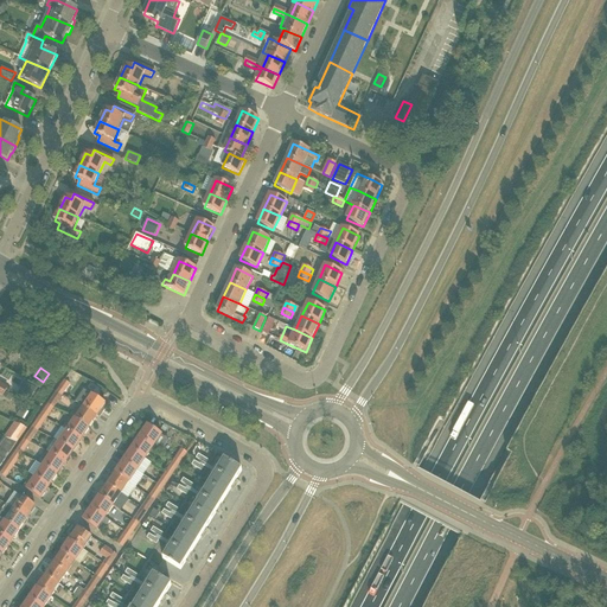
[(64,381),(56,393),(63,396),(71,384),(64,381)]
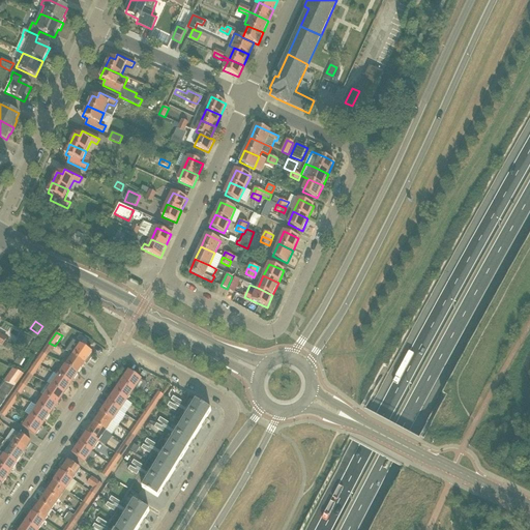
[(26,336),(21,348),(27,350),(32,340),(26,336)]
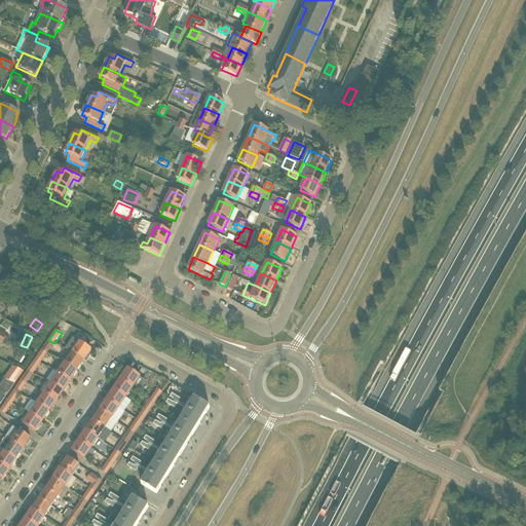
[(48,340),(42,350),(47,353),(54,343),(48,340)]
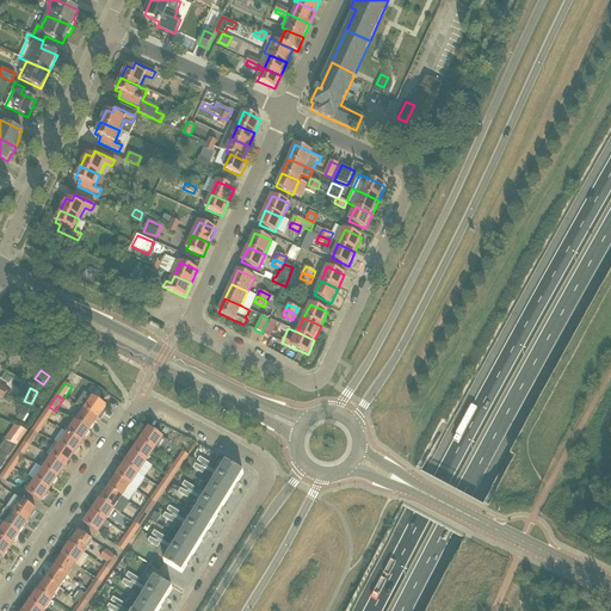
[(92,399),(84,411),(98,420),(102,414),(104,417),(109,409),(106,408),(106,407),(92,399)]
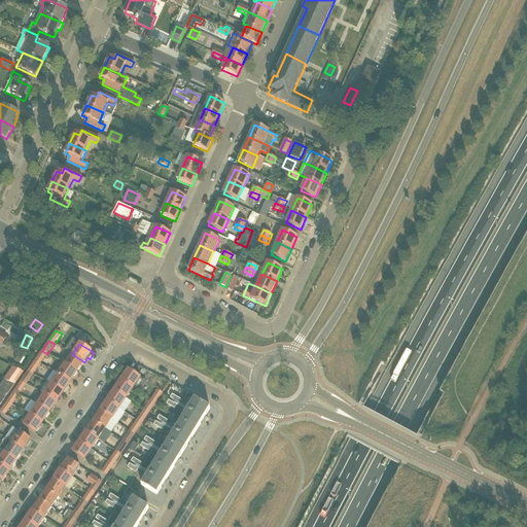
[(47,354),(42,351),(35,361),(40,364),(47,354)]
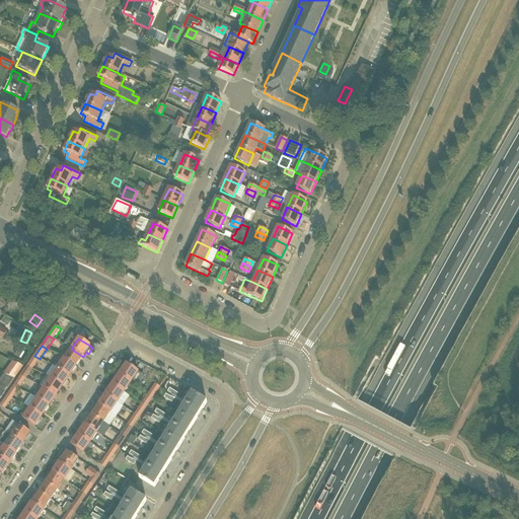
[(71,349),(68,347),(67,346),(61,356),(60,356),(62,357),(76,367),(83,357),(71,349)]
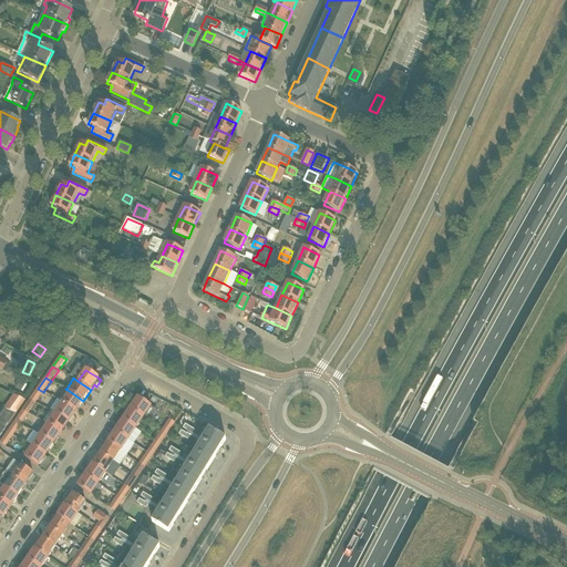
[(21,392),(27,383),(20,380),(16,389),(21,392)]
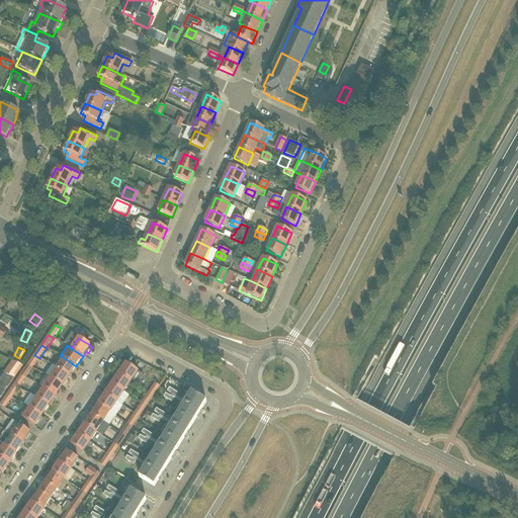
[(34,355),(27,365),(32,368),(39,358),(34,355)]
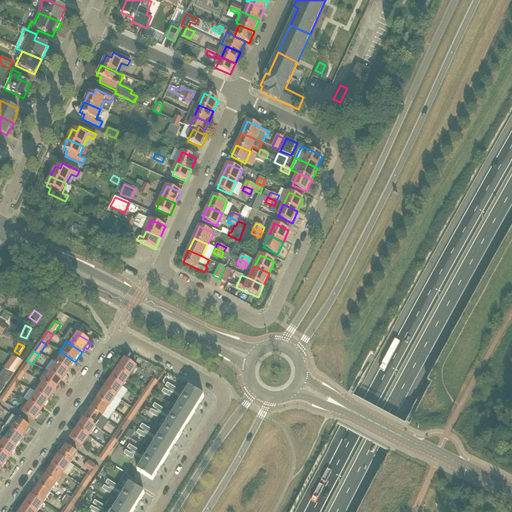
[(59,351),(53,361),(68,371),(75,362),(61,352),(59,351)]
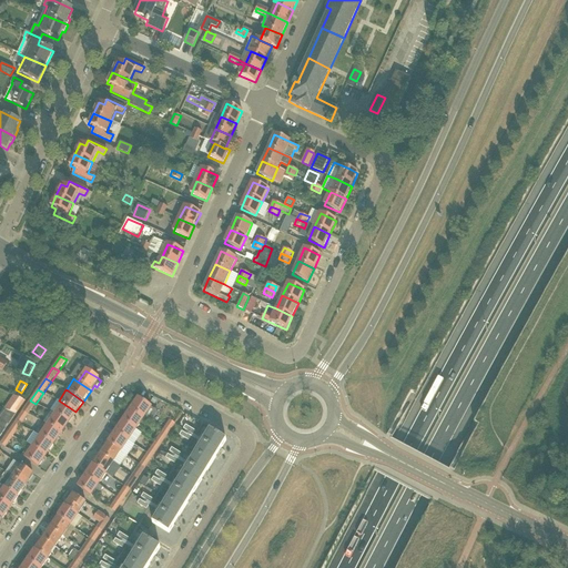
[(143,418),(151,407),(139,398),(131,409),(143,418)]
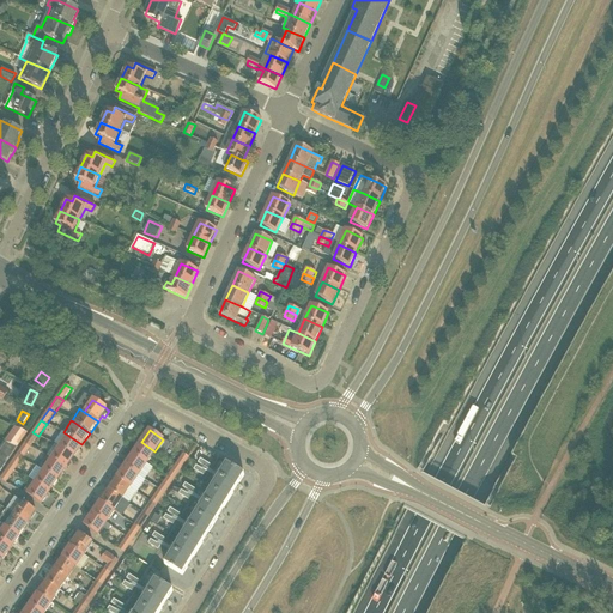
[(32,432),(25,444),(31,448),(38,436),(32,432)]
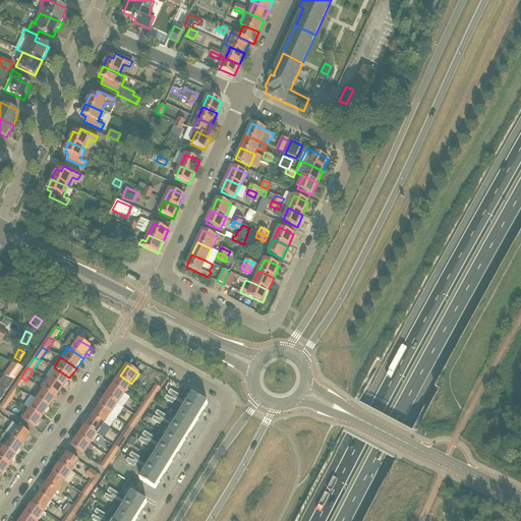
[(69,378),(54,367),(47,378),(48,379),(63,388),(69,378)]
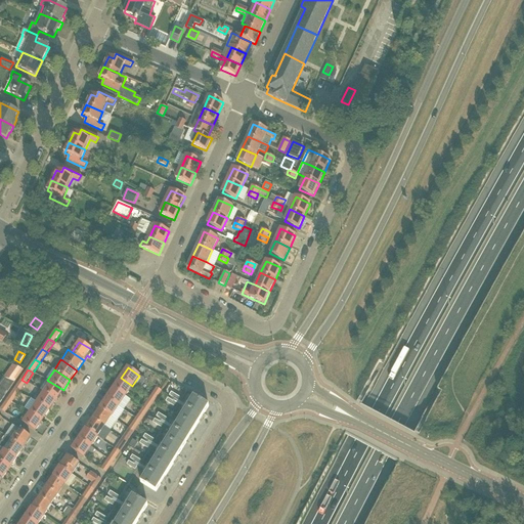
[(7,380),(14,383),(17,379),(6,374),(4,378),(4,379),(7,380)]
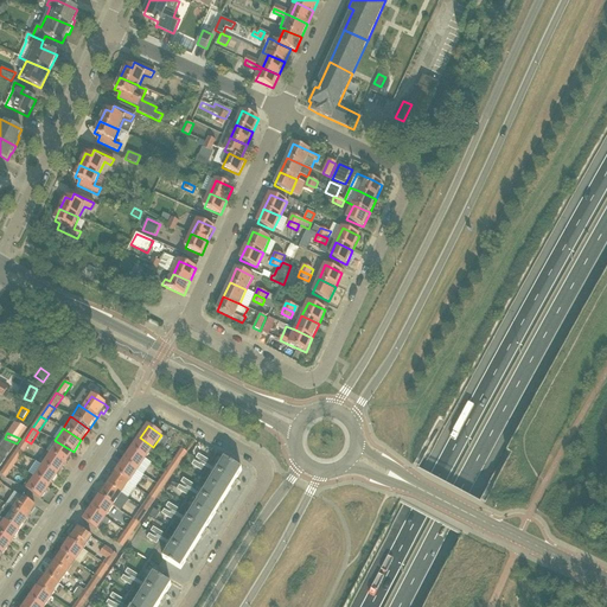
[(146,459),(153,447),(140,438),(132,449),(146,459)]
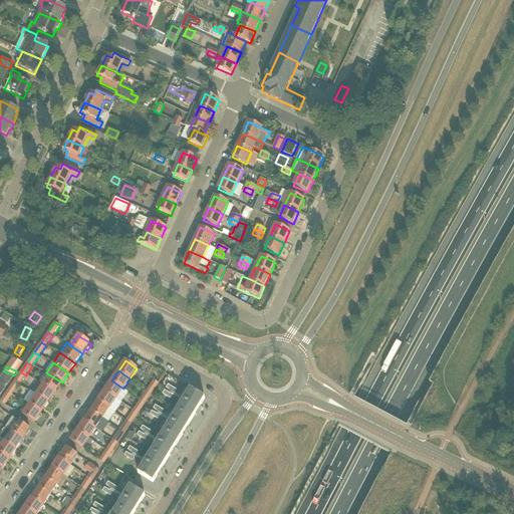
[(0,395),(14,375),(7,372),(0,382),(0,395)]
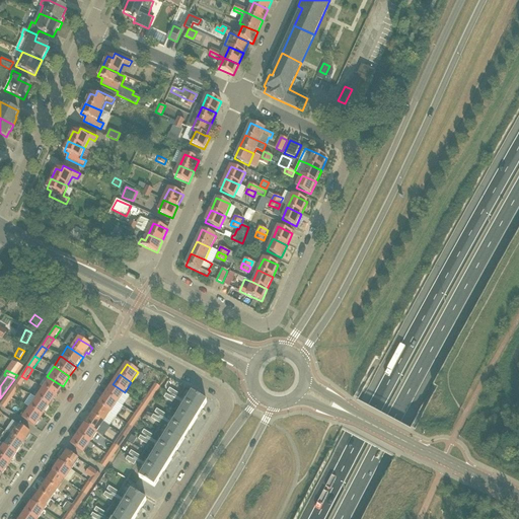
[(21,376),(14,385),(19,389),(26,379),(21,376)]
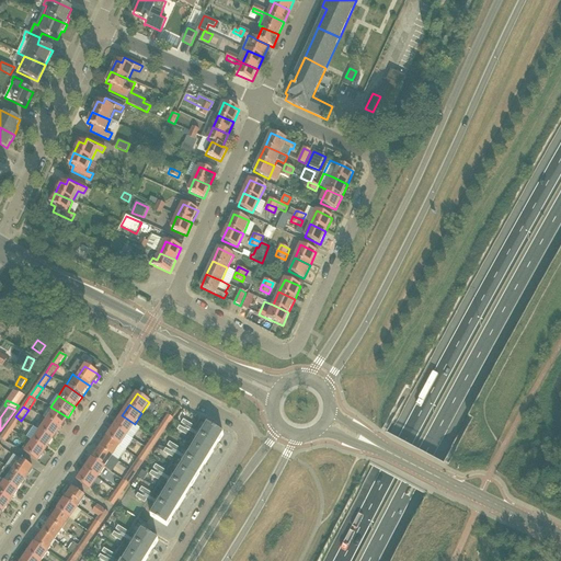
[(43,418),(60,428),(68,418),(52,408),(50,407),(43,416),(44,416),(43,418)]
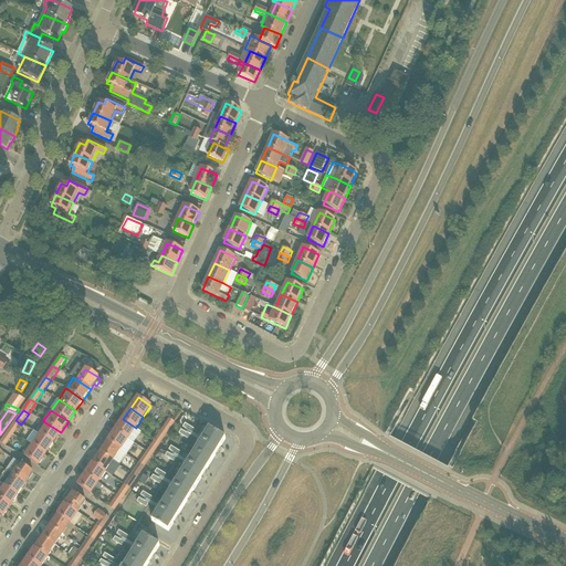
[(161,429),(167,433),(175,422),(169,418),(161,429)]
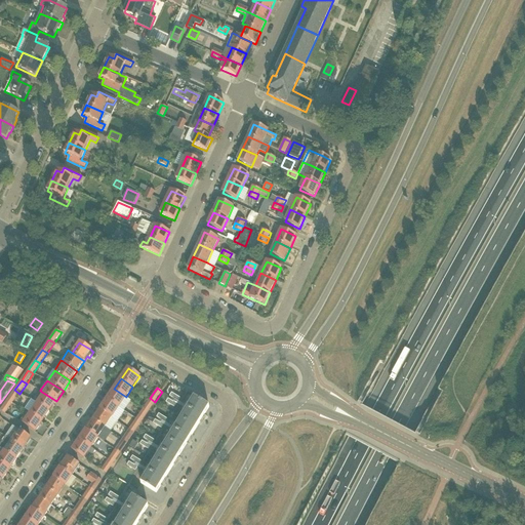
[(107,399),(119,407),(126,397),(114,389),(107,399)]
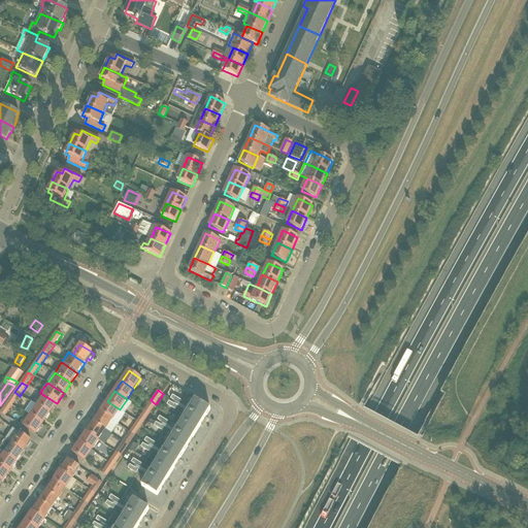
[(14,392),(7,402),(12,406),(20,396),(14,392)]
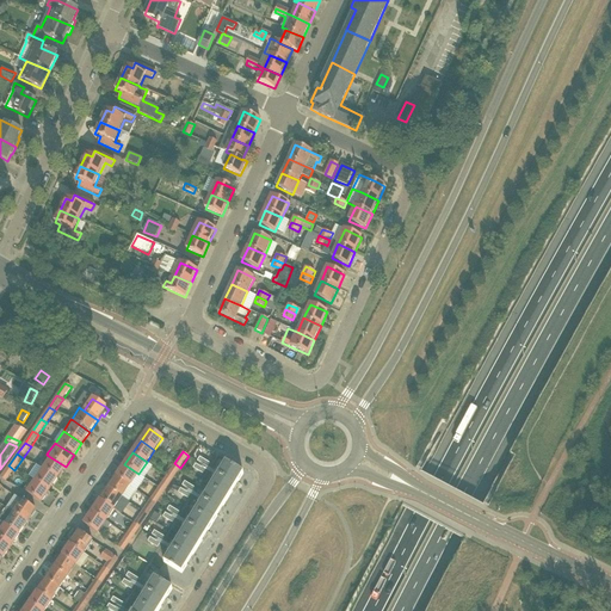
[(57,479),(66,467),(47,455),(39,467),(57,479)]
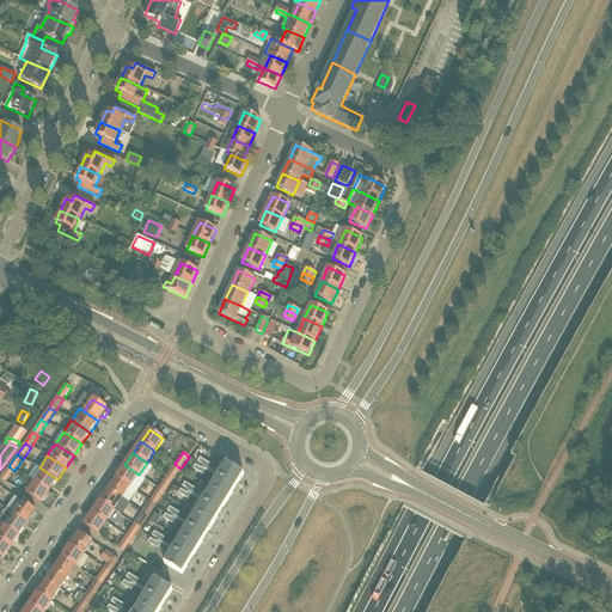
[(203,470),(200,473),(203,476),(210,465),(207,463),(204,466),(203,470)]
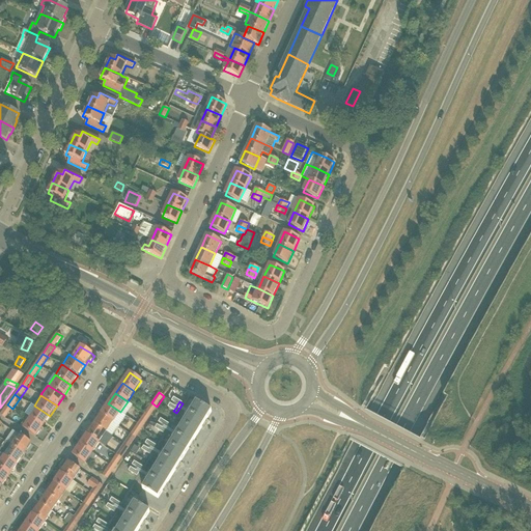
[(144,413),(149,417),(157,407),(151,402),(144,413)]
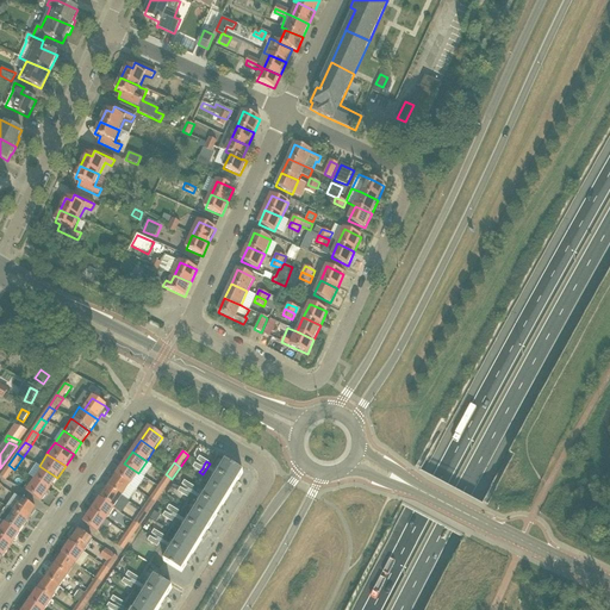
[(210,487),(228,498),(243,473),(225,462),(210,487)]
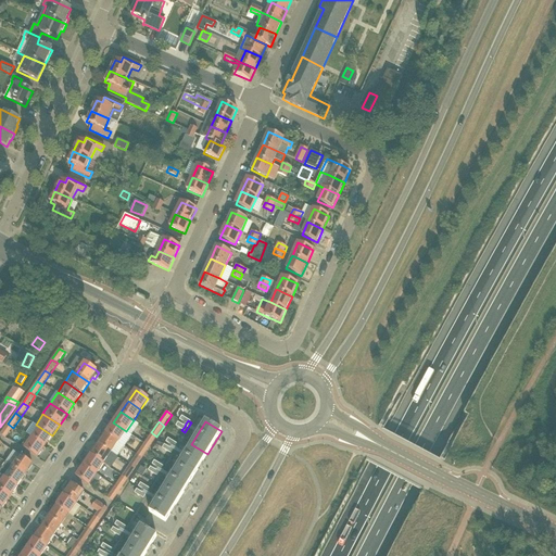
[(52,436),(36,425),(33,422),(26,433),(45,446),(52,436)]
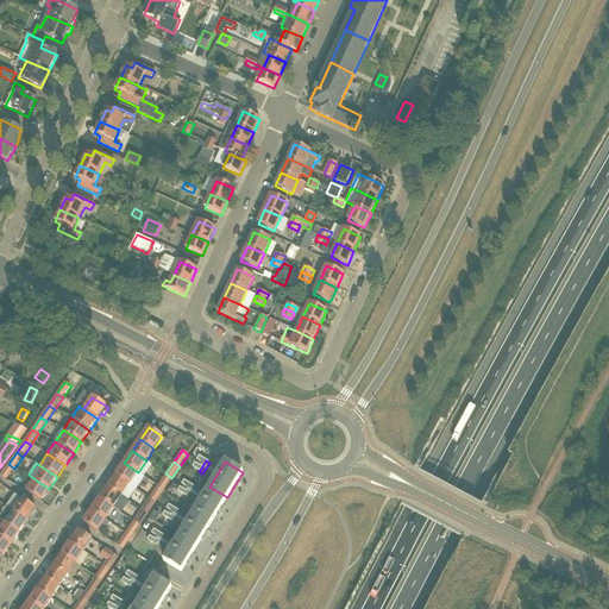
[(117,475),(130,484),(138,472),(124,463),(117,475)]
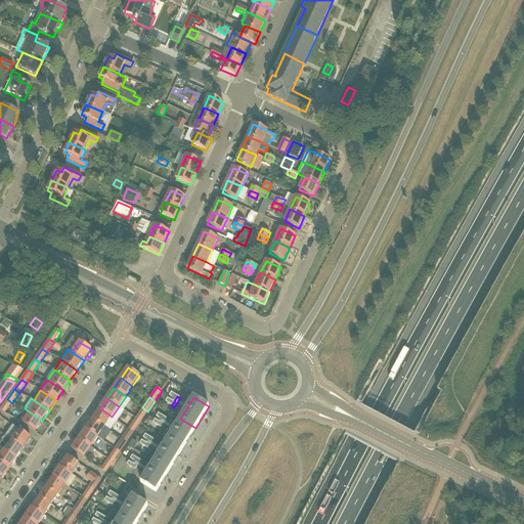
[(5,413),(12,403),(7,399),(0,409),(5,413)]
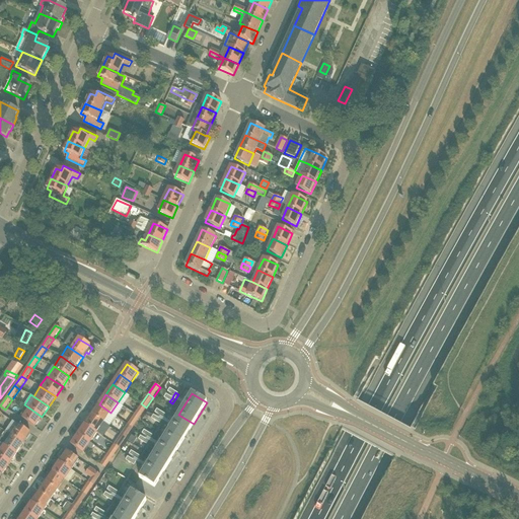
[(141,403),(134,414),(140,418),(146,408),(141,403)]
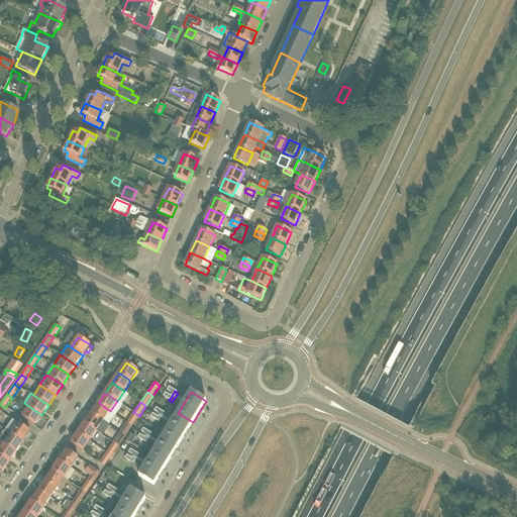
[(19,415),(34,425),(41,415),(24,403),(20,408),(23,410),(19,415)]
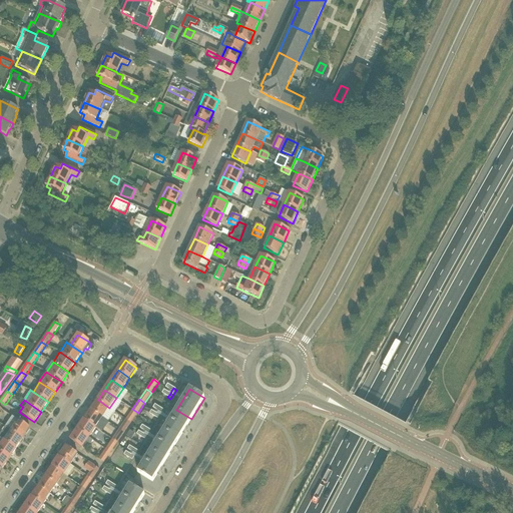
[(102,418),(106,421),(113,411),(109,408),(98,400),(91,410),(102,418)]
